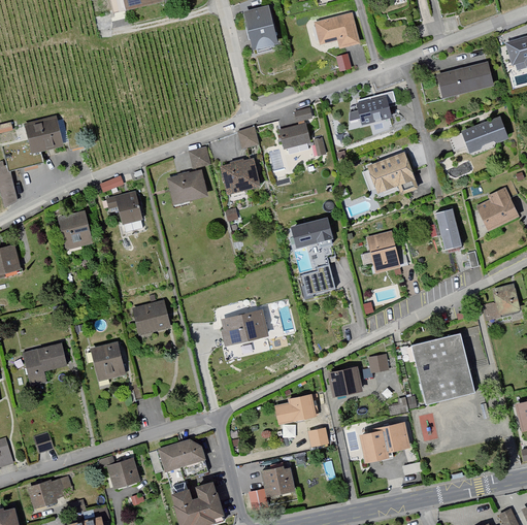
[(281,42),(269,0),(265,0),(239,6),(251,50),(281,42)]
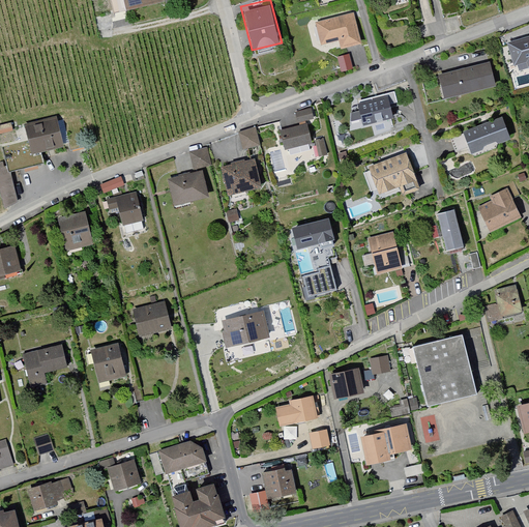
[(354,8),(314,19),(320,41),(339,36),(341,46),(362,39),(354,8)]
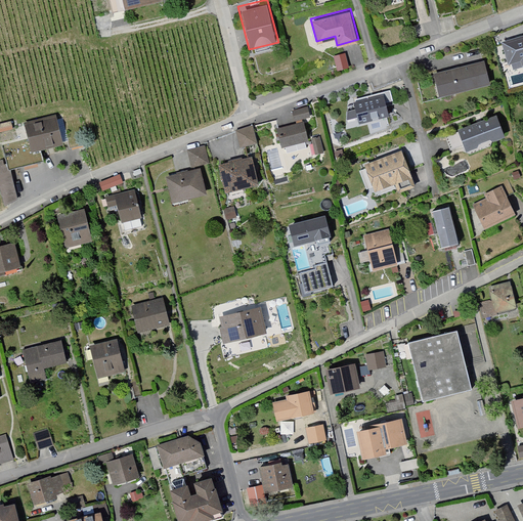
[(522,38),(505,43),(511,68),(522,63),(522,38)]
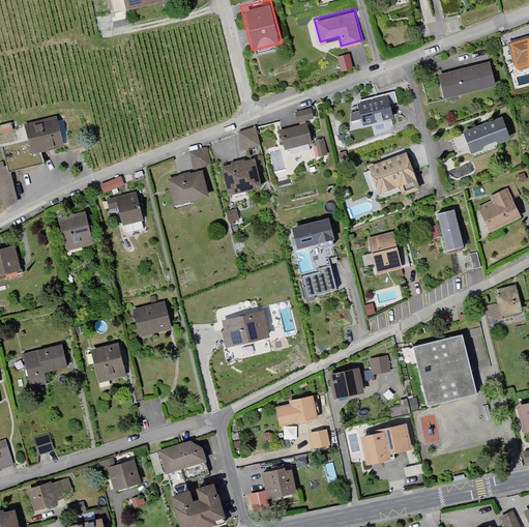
[(342,67),(353,65),(350,51),(339,54),(342,67)]
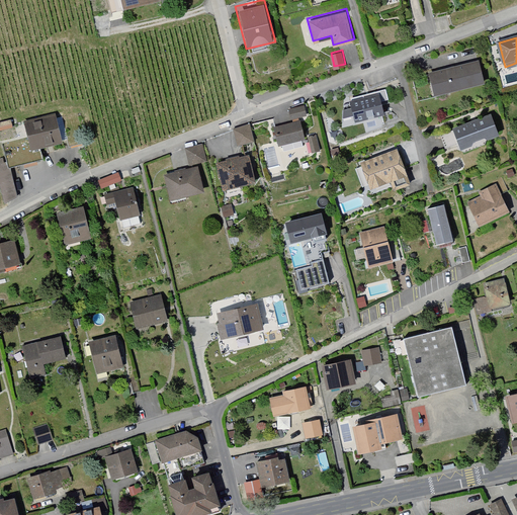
[(486,82),(481,61),(428,73),(433,94),(486,82)]
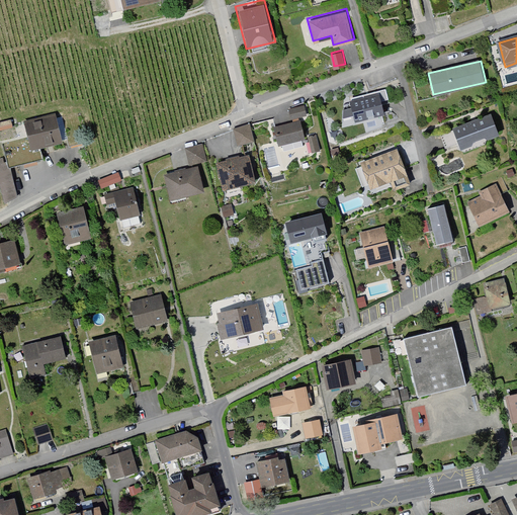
[(354,121),(384,115),(381,101),(386,100),(384,89),(362,93),(363,96),(349,99),(351,108),(344,110),(343,118),(353,116),(354,121)]
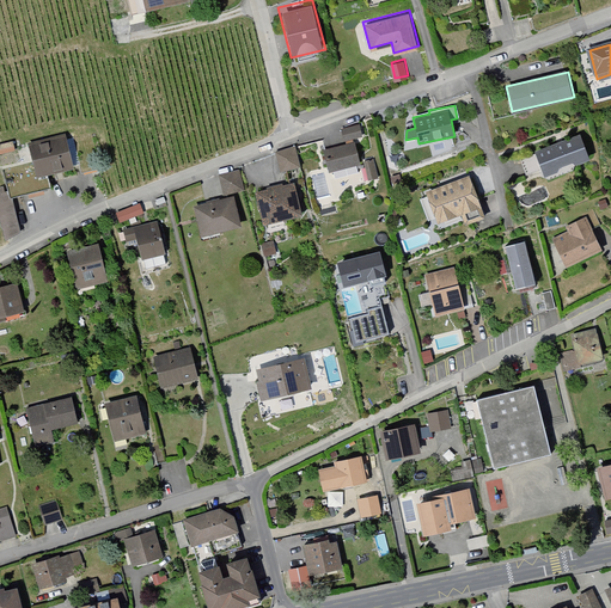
[(344,143),(323,148),(329,172),(360,165),(354,137),(361,136),(358,126),(341,129),(344,143)]
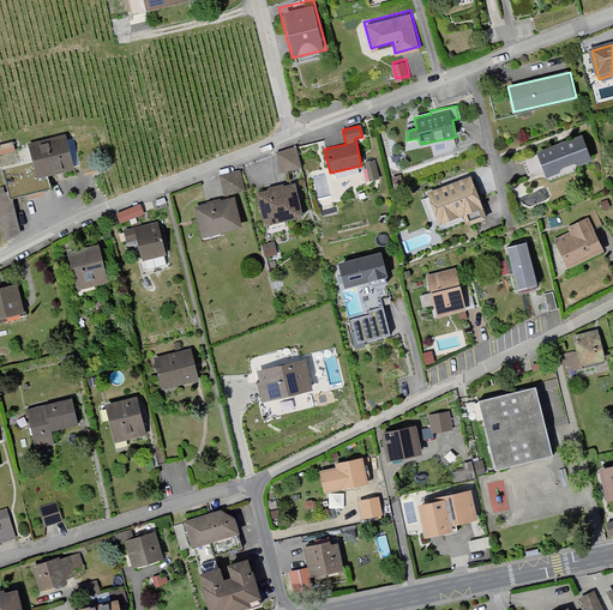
[(65,133),(26,142),(31,165),(1,173),(7,200),(52,191),(48,175),(73,169),(65,133)]
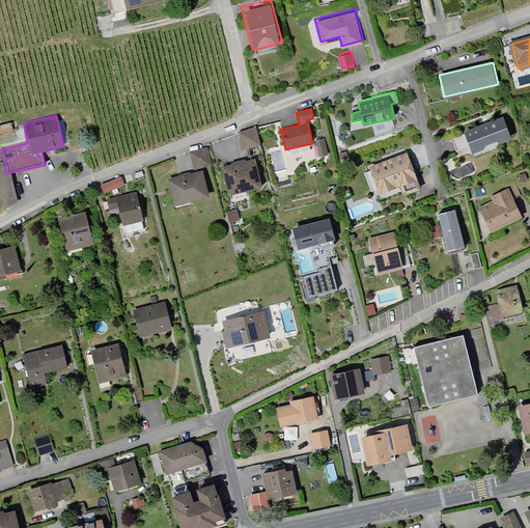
[(502,116),(464,132),(472,154),(510,139),(502,116)]
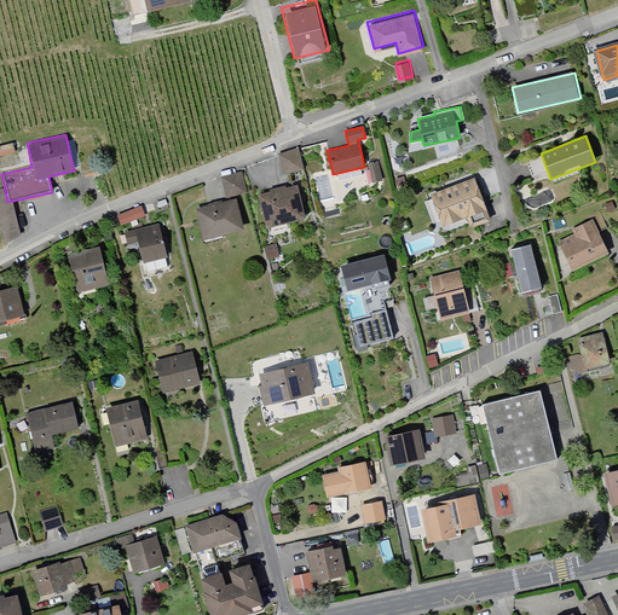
[(298,148),(277,156),(282,174),(304,169),(298,148)]
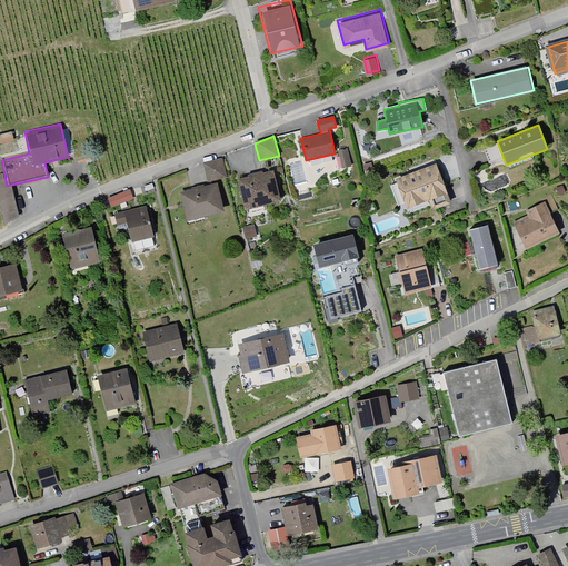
[(346,147),(338,149),(342,167),(350,165),(346,147)]
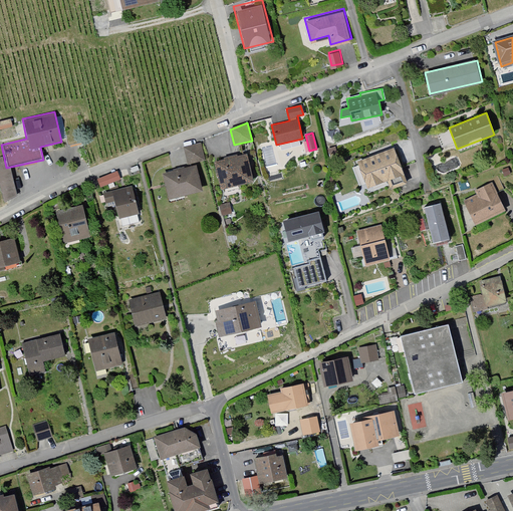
[(202,144),(184,148),(188,166),(206,162),(202,144)]
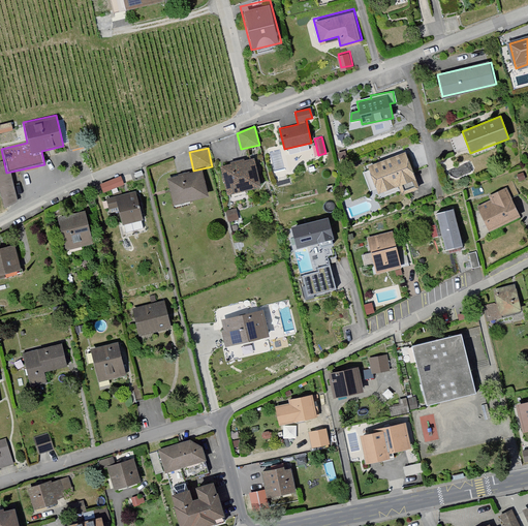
[(407,152),(369,165),(378,193),(399,186),(402,195),(421,189),(407,152)]
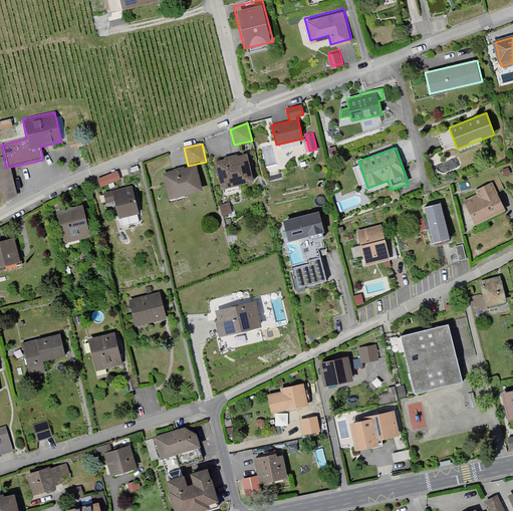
[(246,154),(214,162),(220,189),(253,182),(246,154)]
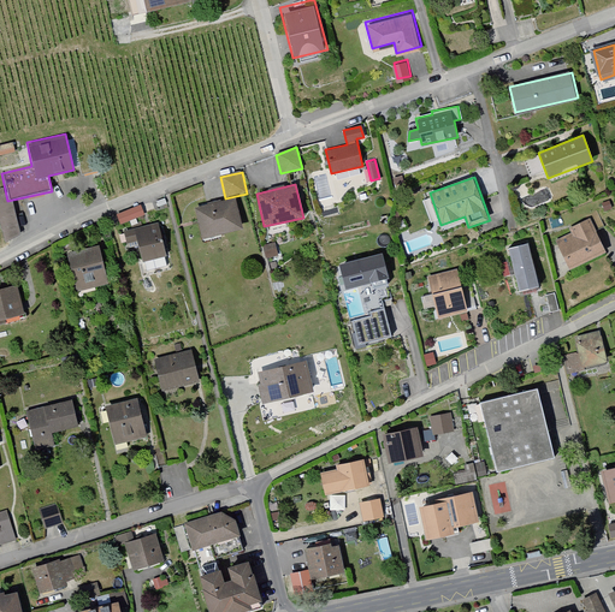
[(237,198),(195,207),(201,239),(244,231),(237,198)]
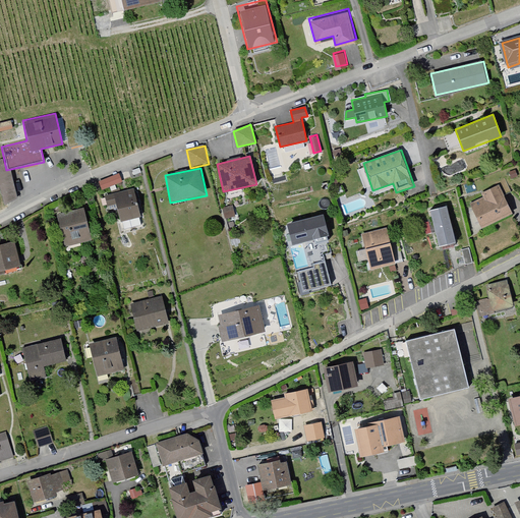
[(119,174),(100,183),(103,189),(121,181),(119,174)]
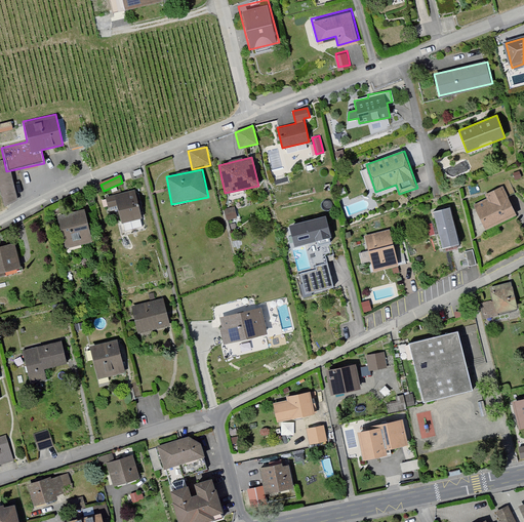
[(517,215),(504,187),(486,195),(488,198),(472,205),(484,231),(517,215)]
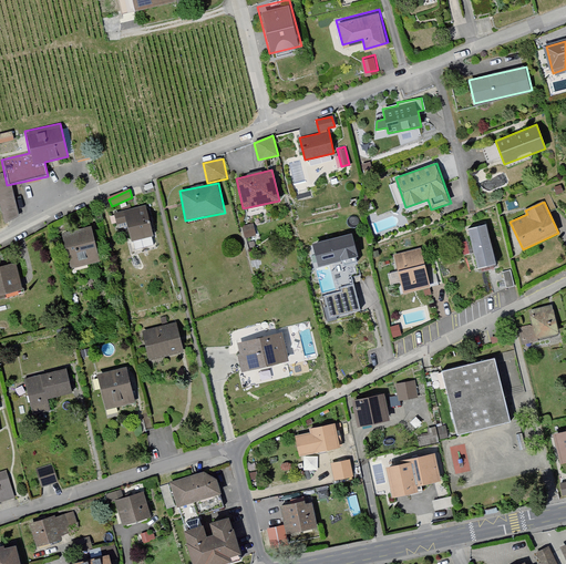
[(153,237),(146,205),(114,212),(116,225),(126,223),(131,242),(153,237)]
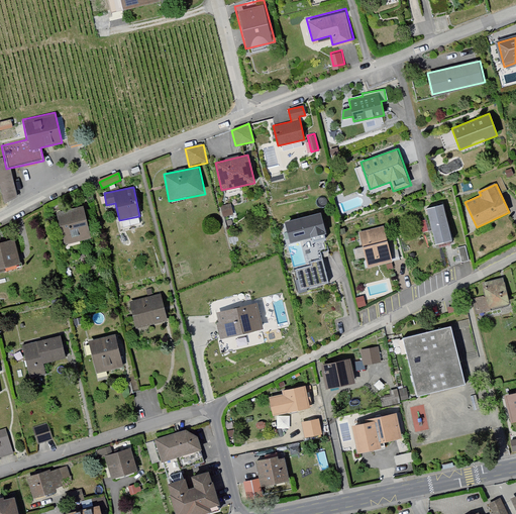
[(230,203),(220,205),(222,215),(232,213),(230,203)]
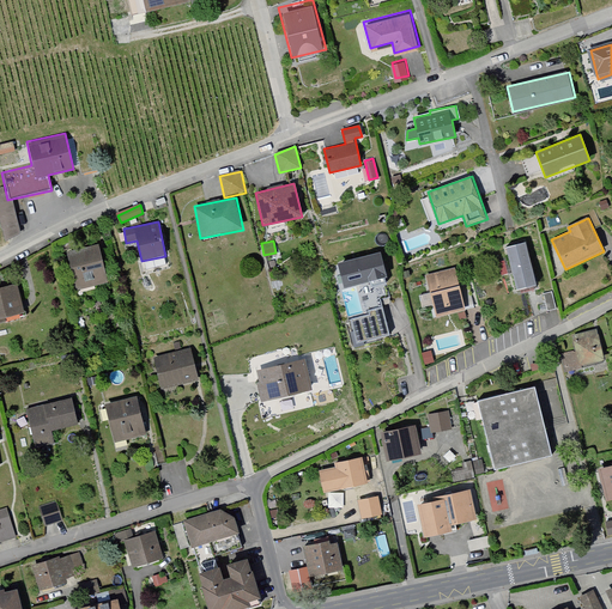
[(537,285),(526,242),(507,247),(517,290),(537,285)]
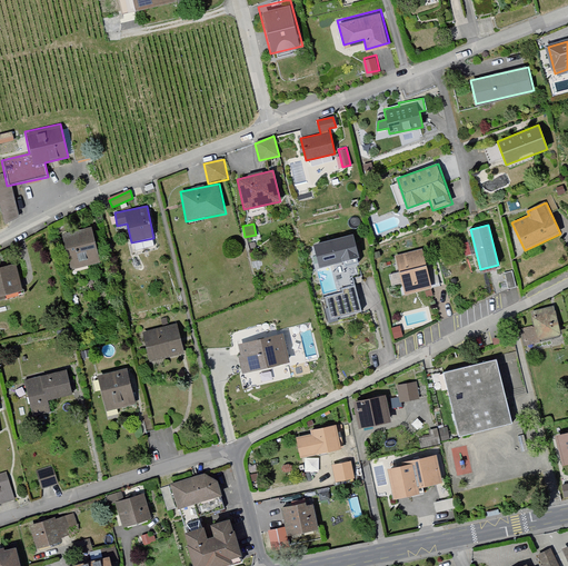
[(92,228),(62,236),(70,270),(100,262),(92,228)]
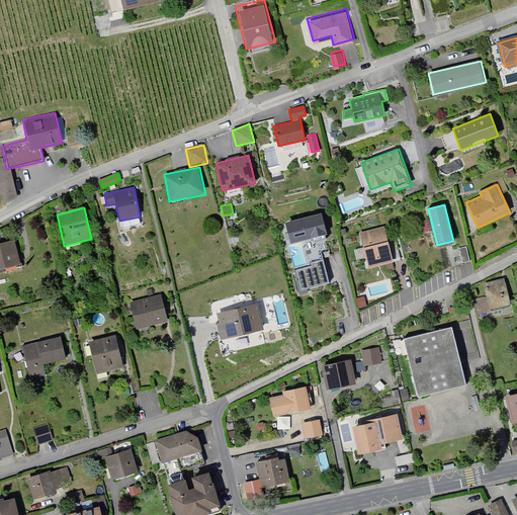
[(393,260),(384,226),(359,232),(367,266),(393,260)]
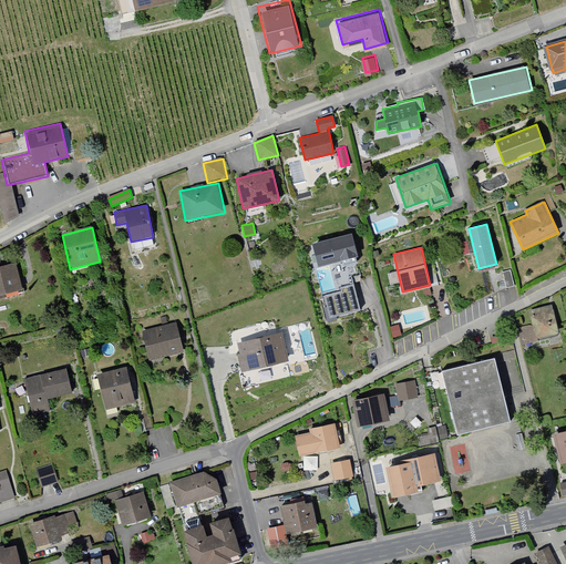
[(17,264),(0,267),(0,297),(23,293),(17,264)]
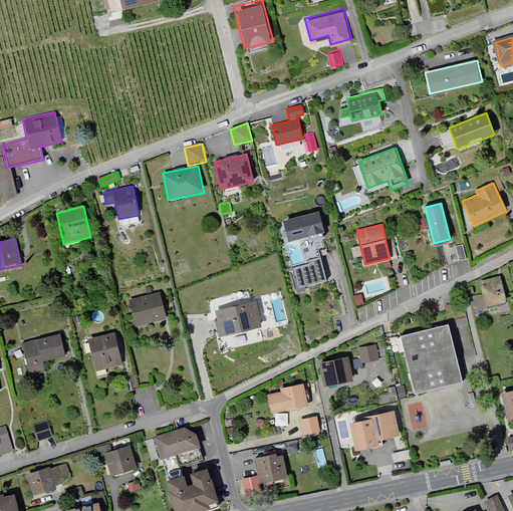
[(462,244),(456,245),(459,262),(466,260),(462,244)]
